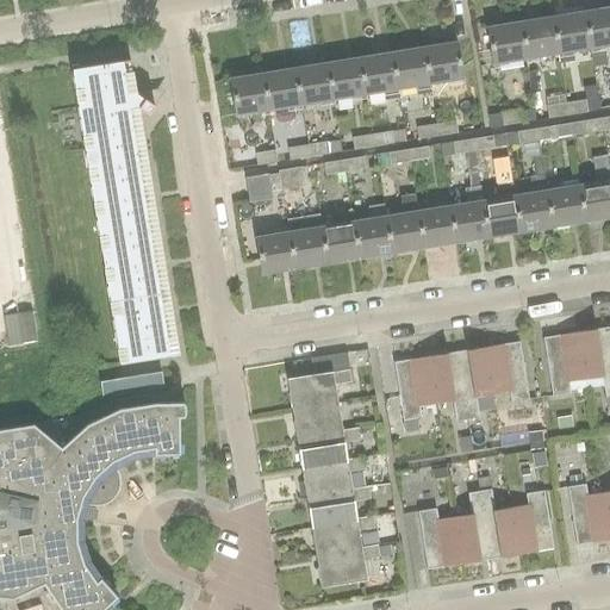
[(609,45),(609,7),(584,12),(590,49),(591,49),(593,66),(608,63),(605,47),(609,45)]
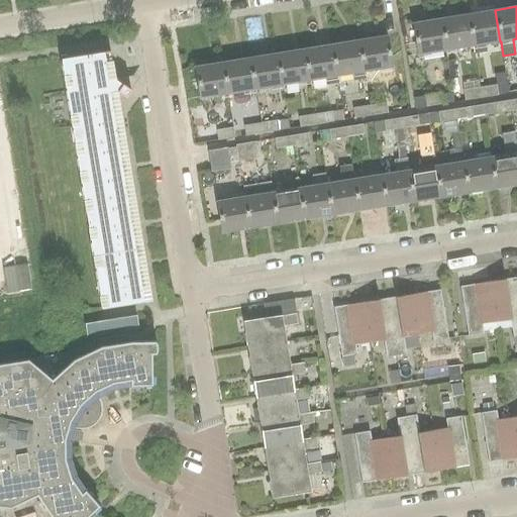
[(500,41),(495,10),(468,14),(473,45),(475,55),(487,53),(486,43),(500,41)]
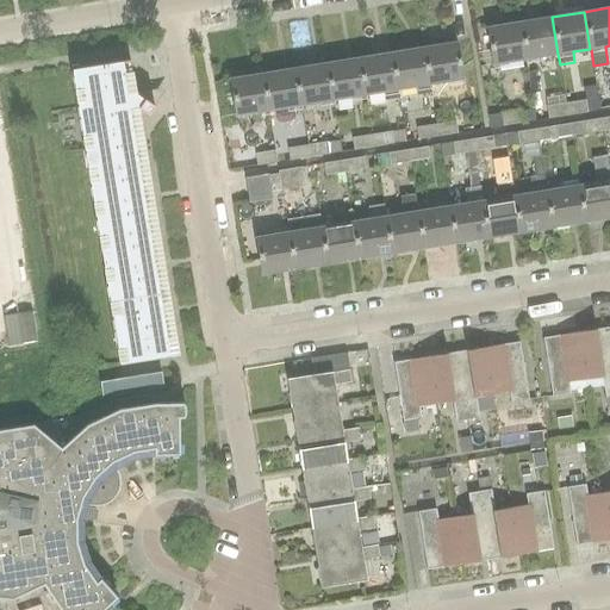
[(558,54),(552,17),(520,23),(526,60),(524,60),(526,68),(540,66),(539,57),(558,54)]
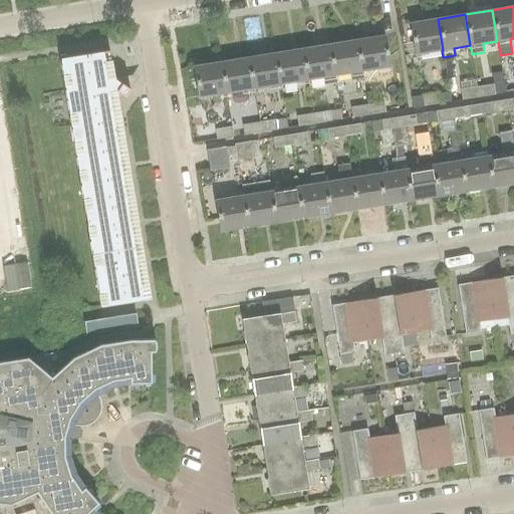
[(443,50),(438,19),(411,23),(416,54),(442,50),(443,50)]
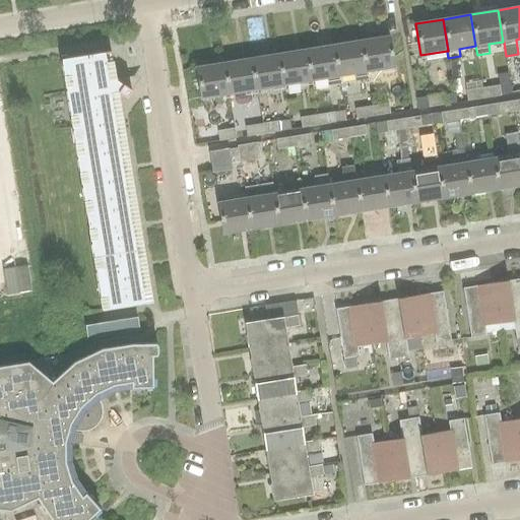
[(396,75),(389,36),(362,41),(367,72),(383,69),(384,77),(396,75)]
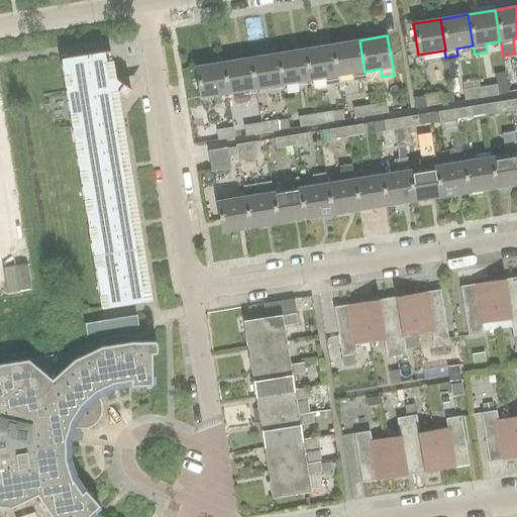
[(365,72),(359,40),(332,44),(337,76),(352,74),(353,81),(367,79),(365,72)]
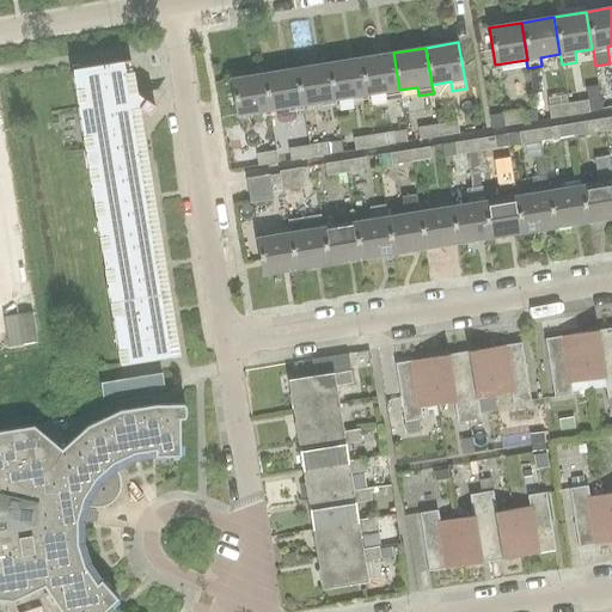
[(399,90),(393,53),(361,59),(367,95),(385,92),(386,101),(402,98),(399,90)]
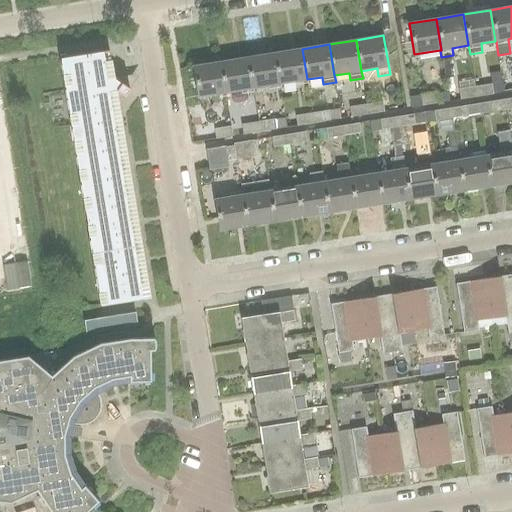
[(307,79),(302,49),(275,53),(280,84),(307,79)]
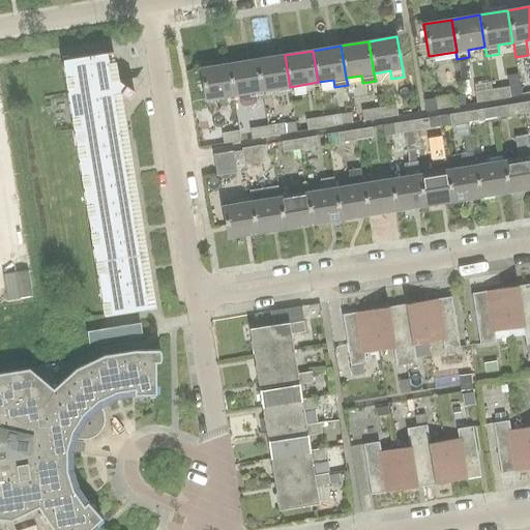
[(155,308),(120,94),(121,94),(129,99),(135,91),(126,86),(125,80),(118,81),(113,52),(62,60),(105,317),(155,308)]
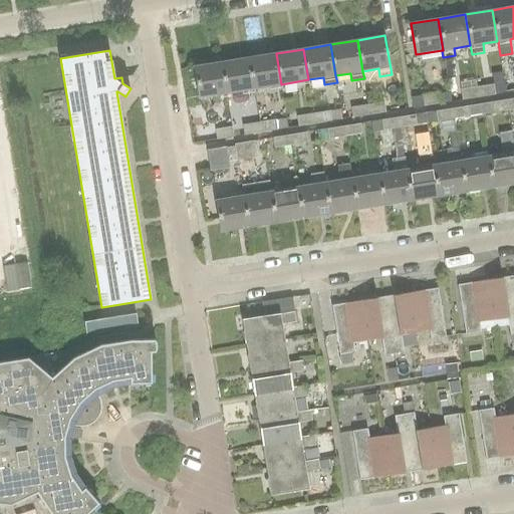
[(281,84),(276,53),(248,57),(253,88),(269,86),(270,93),(282,91),(281,84)]
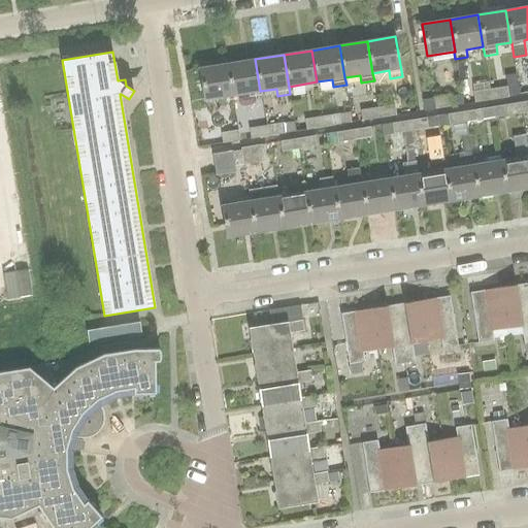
[(260,91),(255,59),(227,64),(232,96),(260,91)]
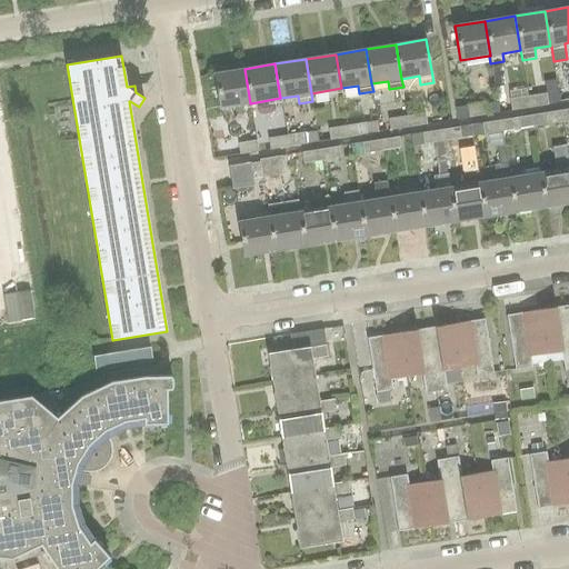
[(505,86),(501,67),(492,68),(496,87),(505,86)]
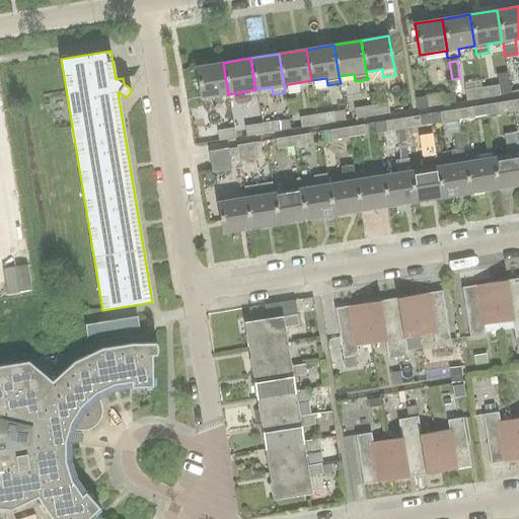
[(228,94),(223,63),(196,67),(201,98),(228,94)]
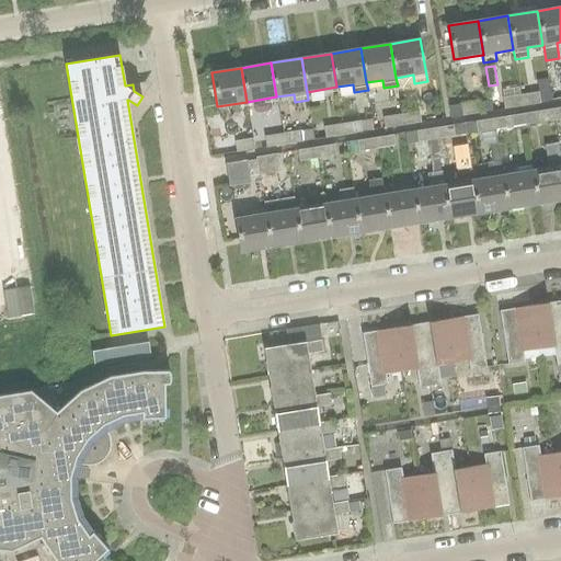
[(541,103),(539,92),(521,95),(523,106),(541,103)]
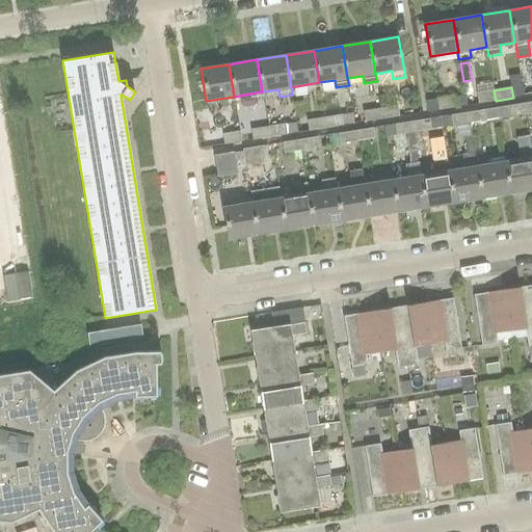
[(496,101),(494,90),(477,92),(478,103),(496,101)]
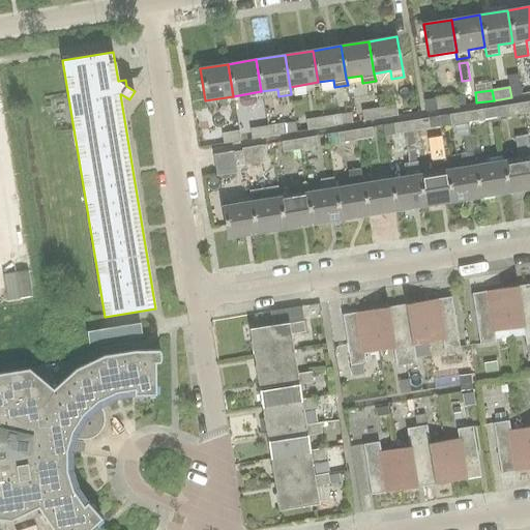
[(455,107),(453,96),(430,99),(432,110),(455,107)]
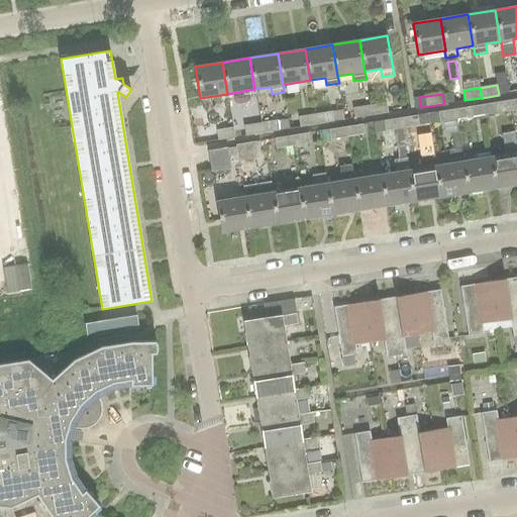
[(511,110),(510,100),(494,103),(495,113),(511,110)]
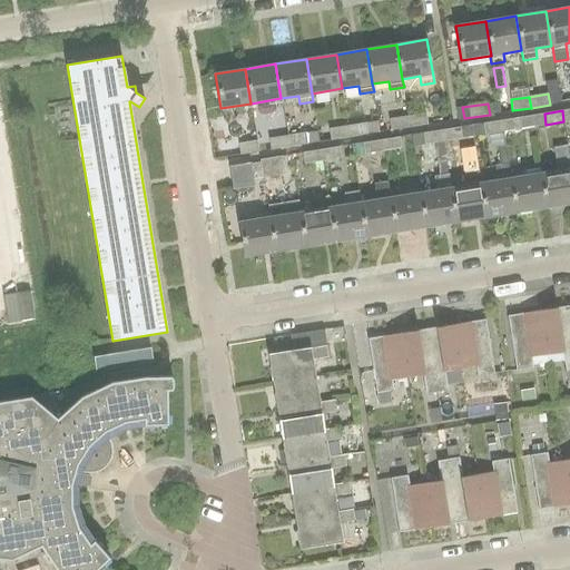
[(428,124),(426,112),(409,116),(410,127),(428,124)]
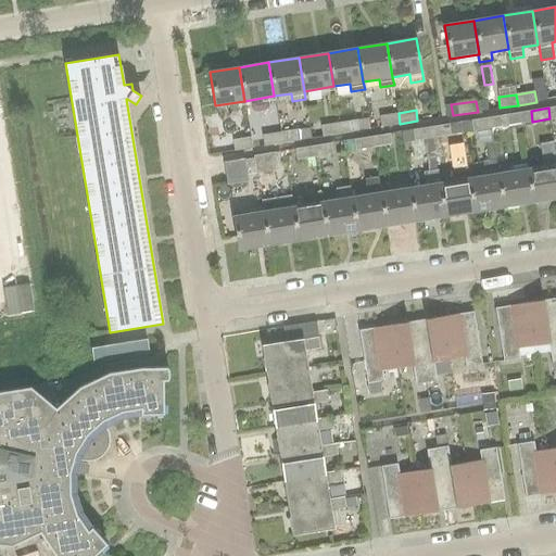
[(400,124),(399,113),(380,116),(381,127),(400,124)]
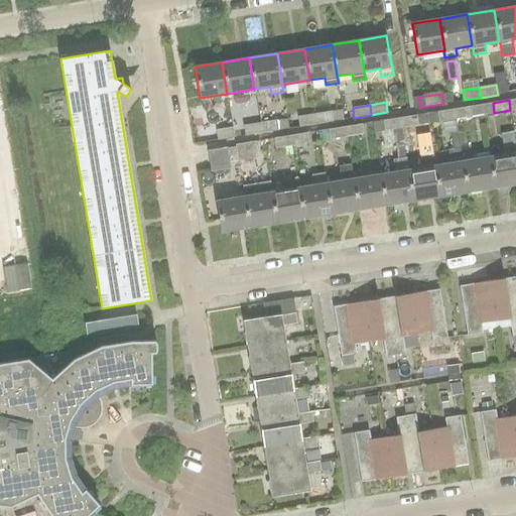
[(473,117),(472,107),(455,109),(456,119),(473,117)]
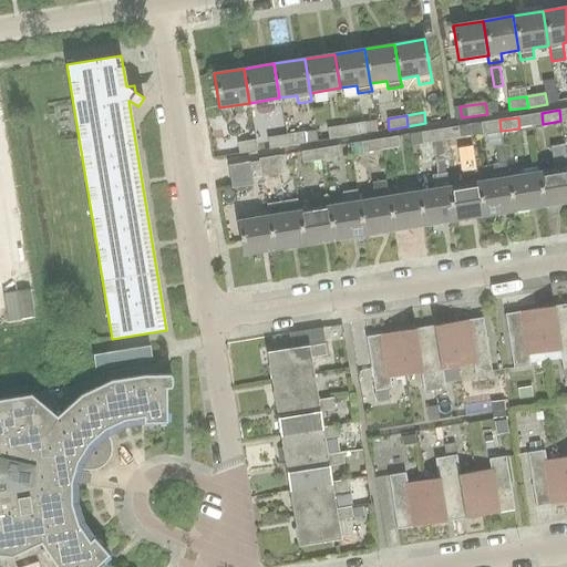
[(501,131),(500,120),(482,123),(470,124),(472,136),(501,131)]
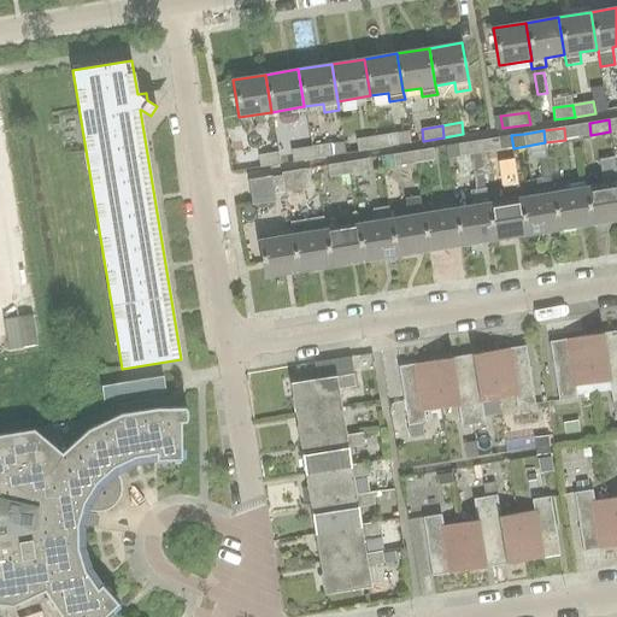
[(398,145),(397,133),(376,136),(378,148),(398,145)]
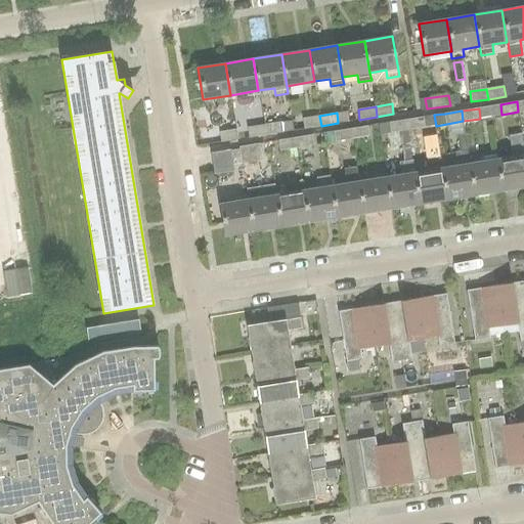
[(321,126),(319,116),(303,118),(304,128),(321,126)]
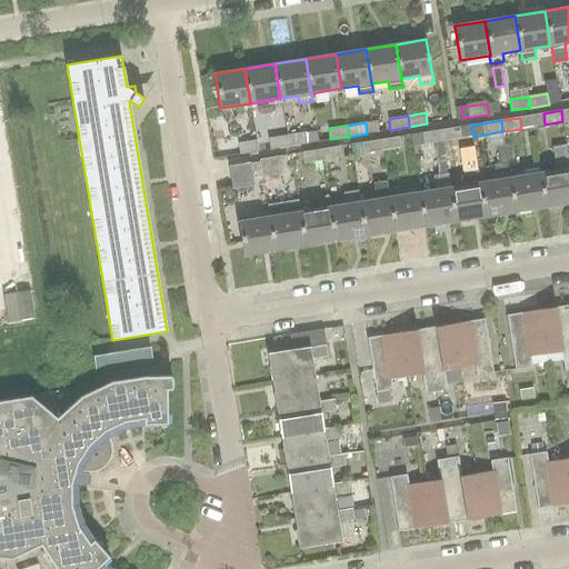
[(461,138),(460,127),(441,130),(442,141),(443,141),(461,138)]
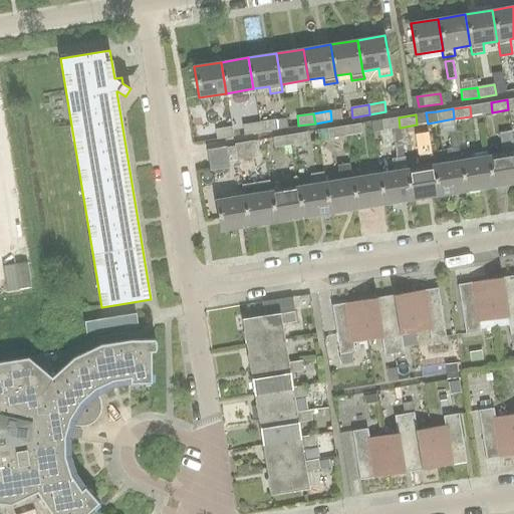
[(402,139),(401,127),(400,127),(399,117),(381,120),(383,131),(393,130),(395,141),(402,139)]
